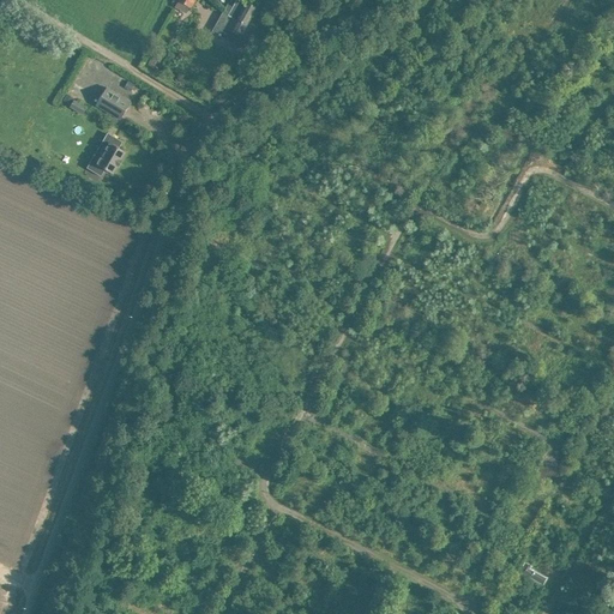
[(232,6),(228,11),(236,16),(240,11),(251,18),(256,7),(241,0),(235,0),(233,6),(232,6)]
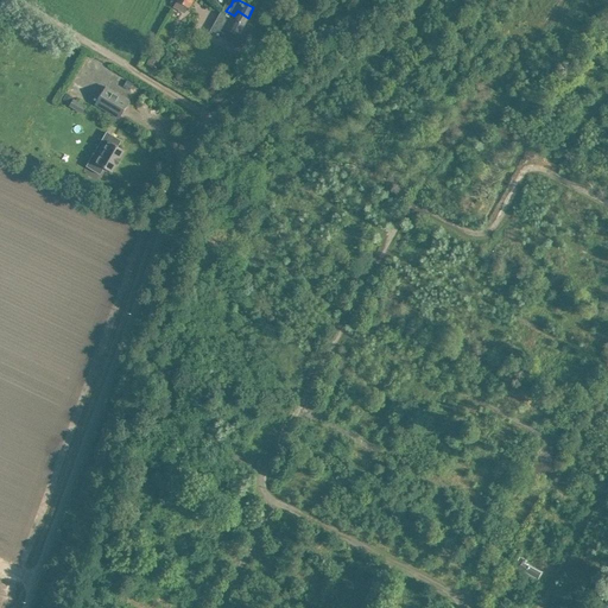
[(472,14),(449,0),(443,10),(466,24),(472,14)]
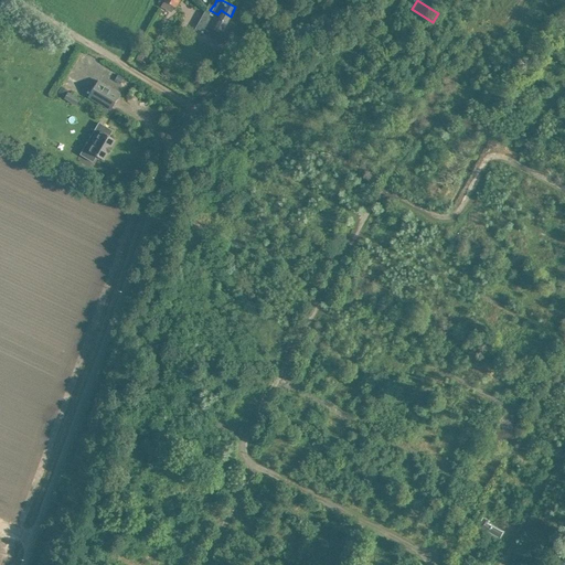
[(466,0),(458,7),(471,23),(477,18),(472,12),(476,9),(468,0),(466,0)]
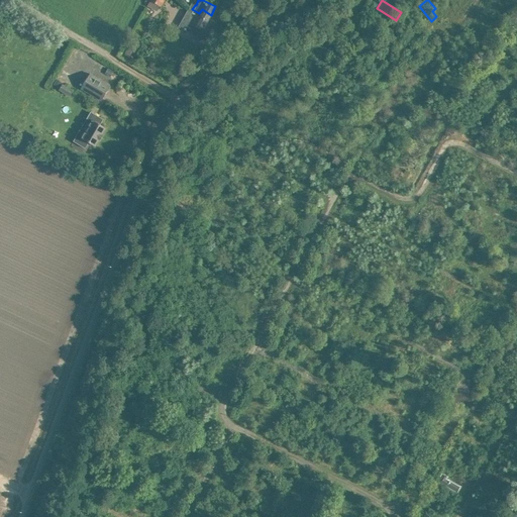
[(183,17),(178,26),(203,40),(203,41),(210,29),(209,29),(208,30),(203,28),(207,21),(191,12),(187,10),(183,17)]
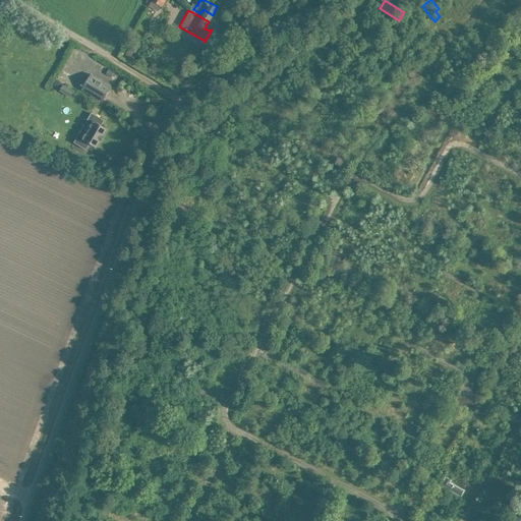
[(370,15),(361,18),(364,29),(374,24),(370,15)]
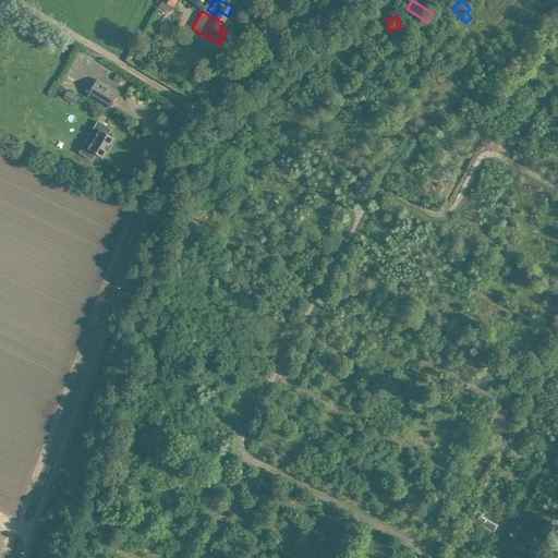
[(476,25),(464,35),(469,40),(481,31),(476,25)]
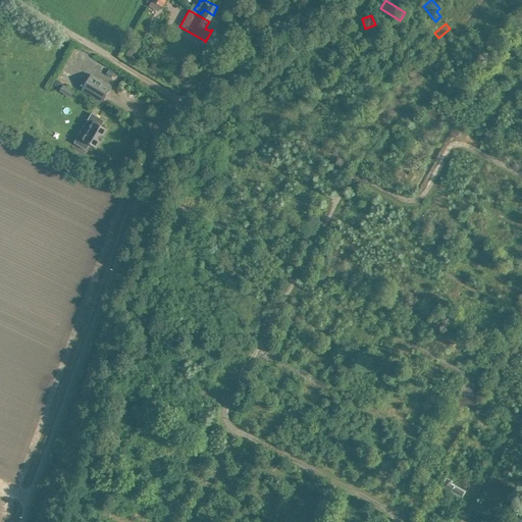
[(395,27),(388,32),(404,50),(410,45),(395,27)]
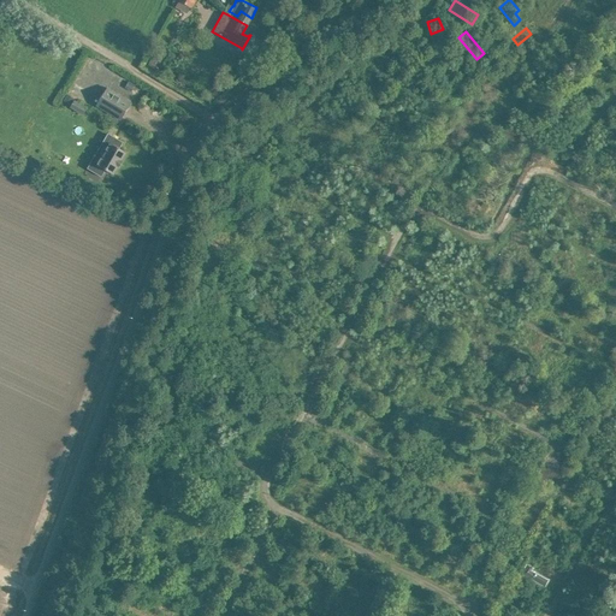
[(408,41),(413,51),(420,47),(424,52),(430,48),(421,34),(408,41)]
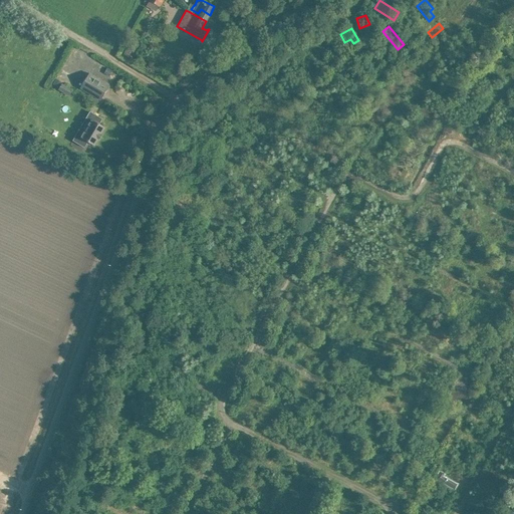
[(369,30),(363,36),(368,42),(375,36),(369,30)]
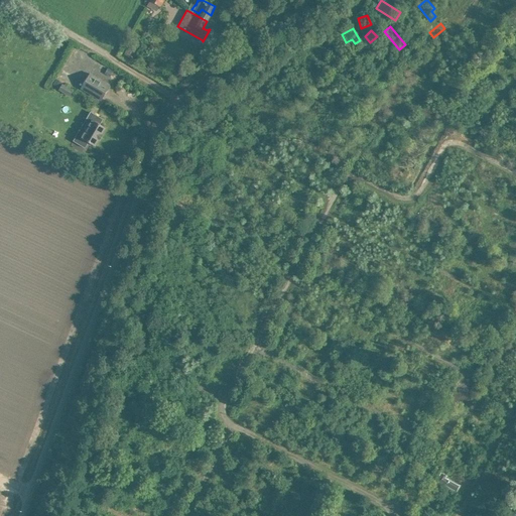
[(483,51),(487,46),(473,35),(468,40),(483,51)]
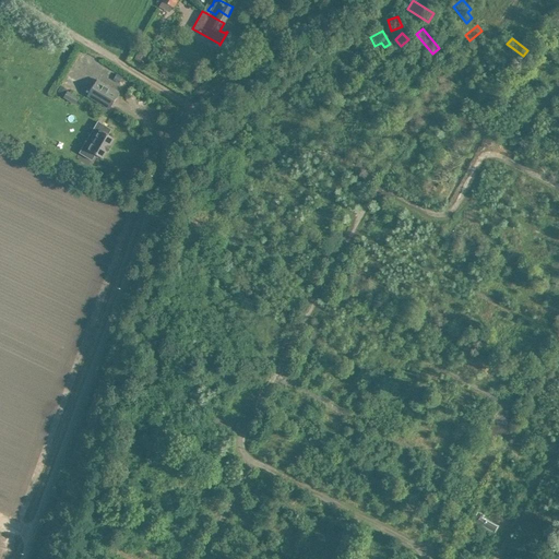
[(143,44),(139,51),(145,56),(151,48),(143,44)]
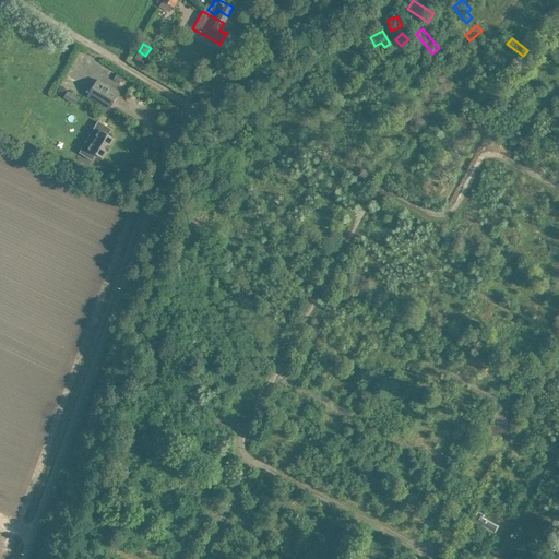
[(370,62),(376,58),(363,44),(358,48),(370,62)]
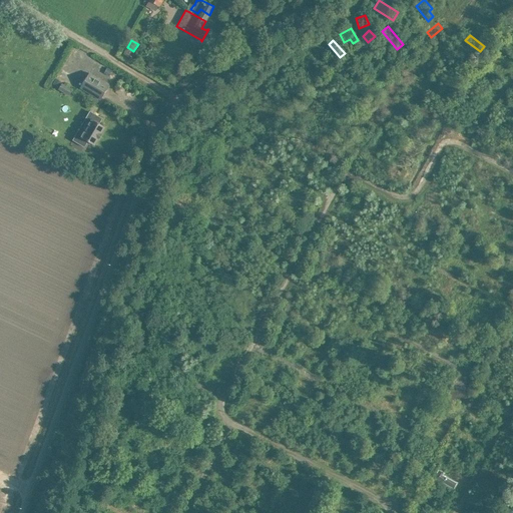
[(377,44),(371,47),(379,61),(385,58),(377,44)]
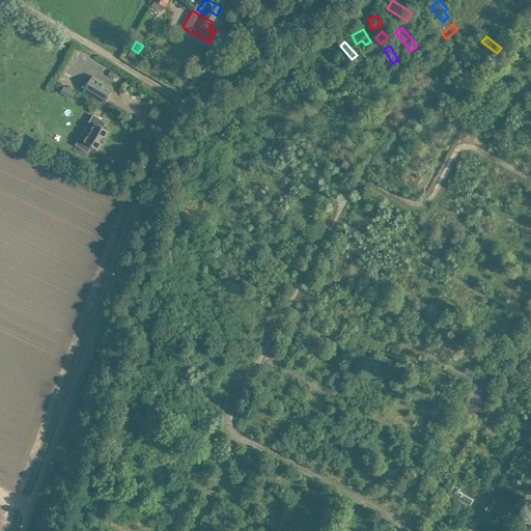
[(481,68),(486,63),(473,48),(467,53),(481,68)]
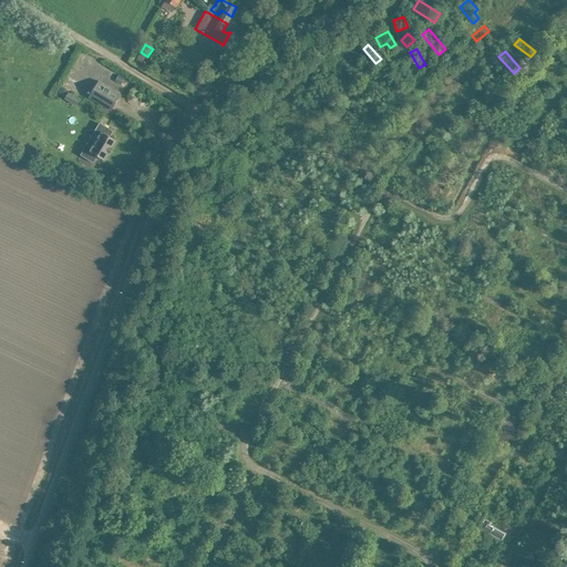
[(406,54),(399,59),(403,65),(410,60),(406,54)]
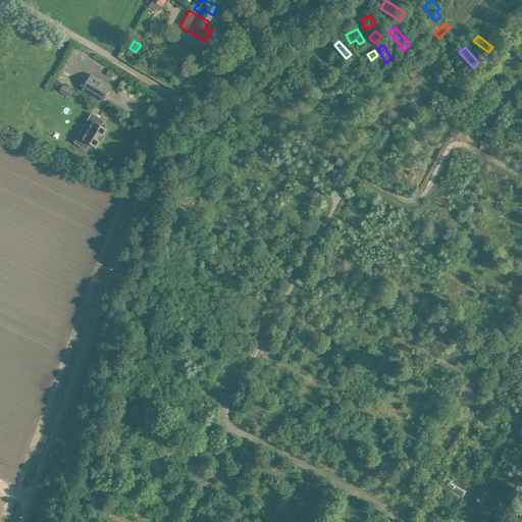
[(510,56),(520,67),(521,65),(521,57),(515,51),(510,56)]
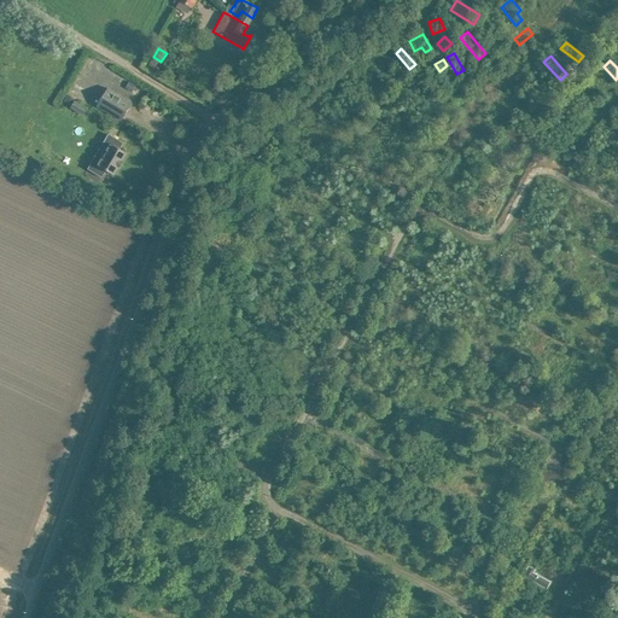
[(453,87),(460,80),(449,70),(443,77),(453,87)]
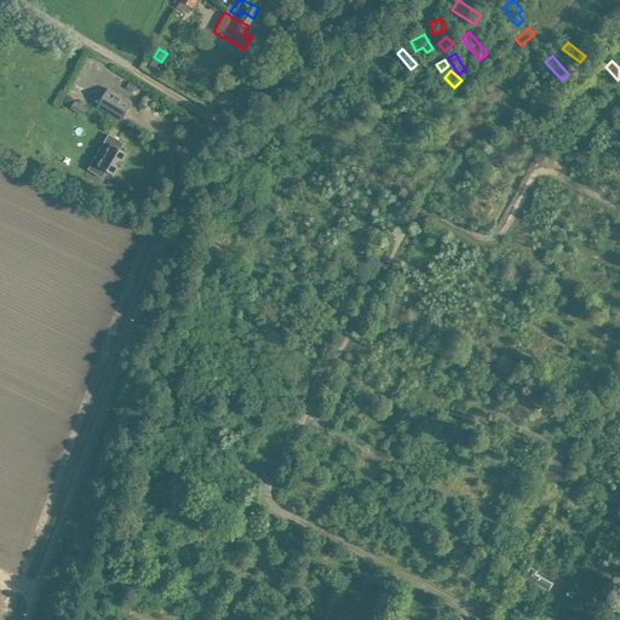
[(603,99),(608,93),(595,80),(589,86),(603,99)]
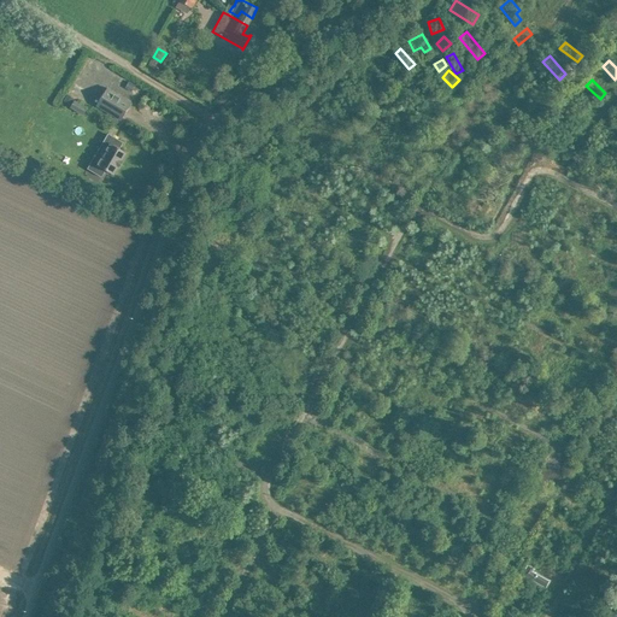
[(354,88),(371,109),(381,100),(363,81),(354,88)]
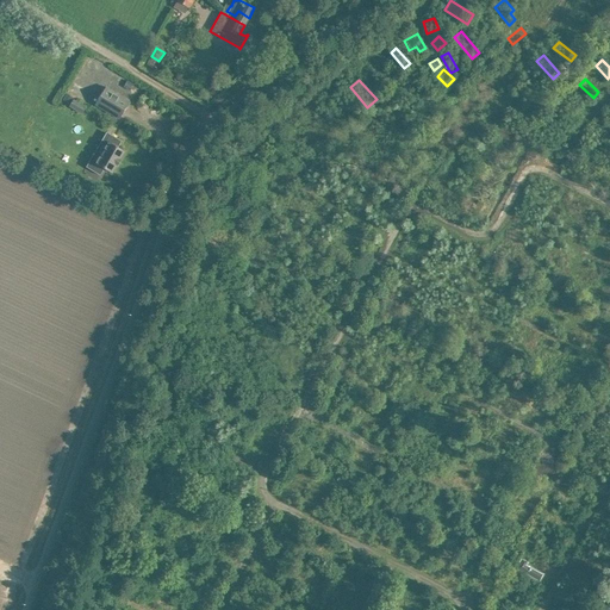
[(542,107),(552,94),(531,81),(527,88),(539,97),(535,103),(542,107)]
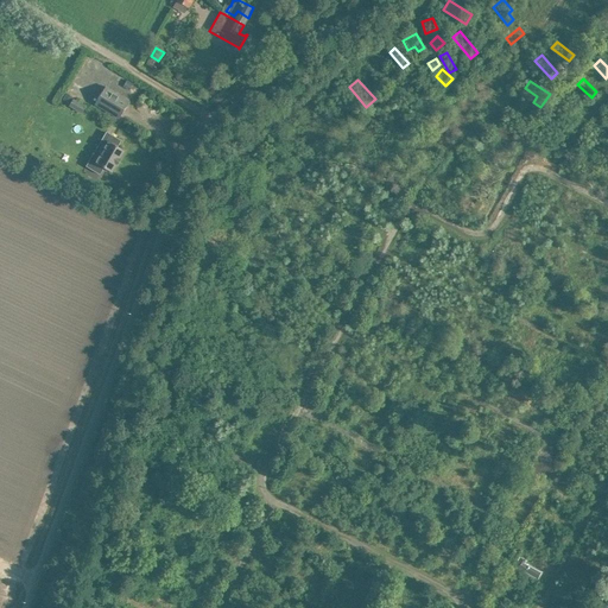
[(130,101),(106,87),(95,105),(119,119),(130,101)]
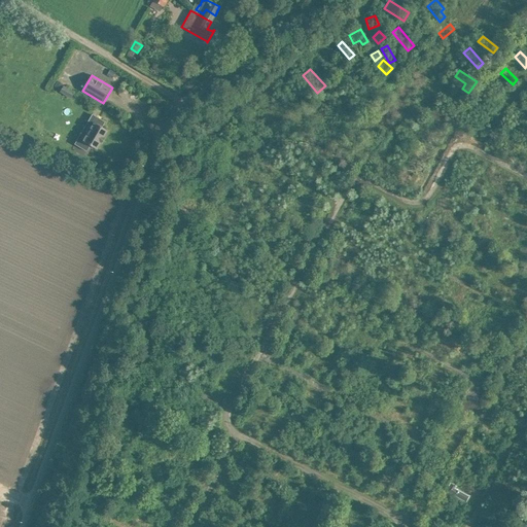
[(486,89),(498,98),(506,89),(495,78),(486,89)]
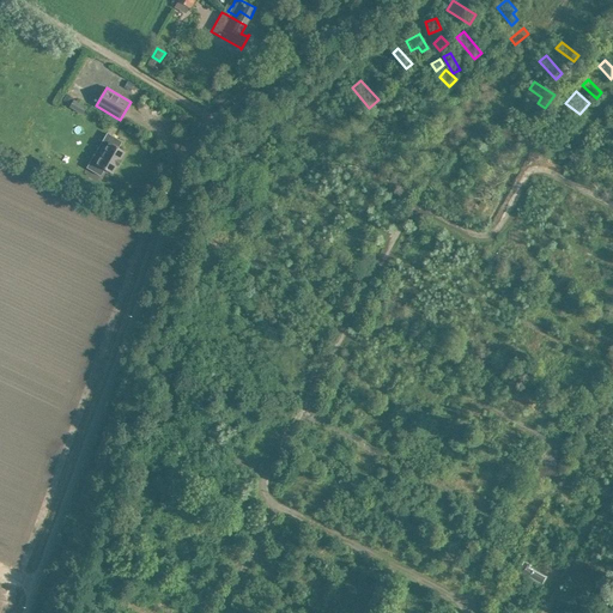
[(67,95),(64,101),(70,104),(73,98),(67,95)]
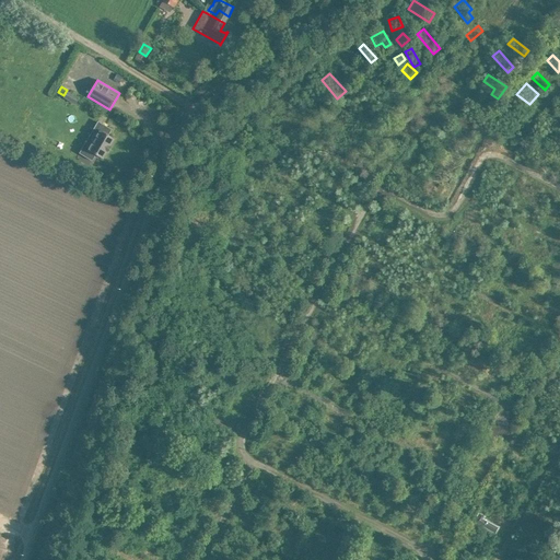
[(74,104),(79,97),(68,91),(63,97),(74,104)]
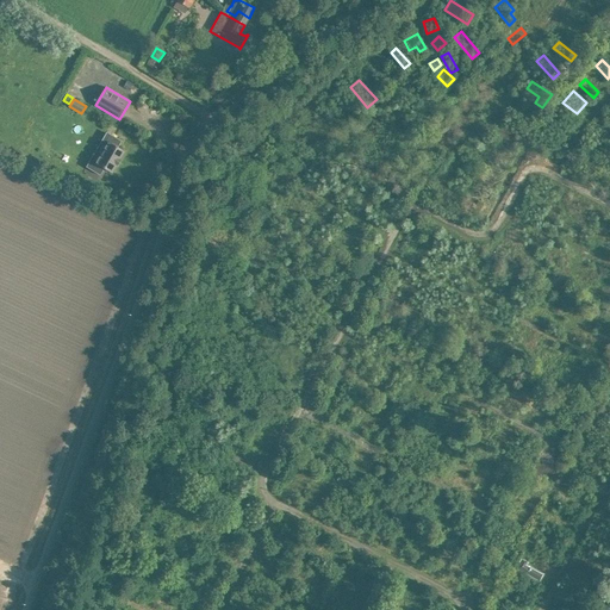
[(556,125),(565,111),(556,107),(549,120),(556,125)]
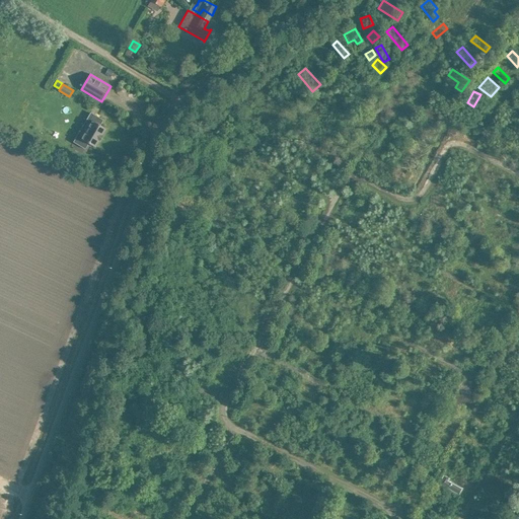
[(269,99),(284,114),(289,107),(274,93),(269,99)]
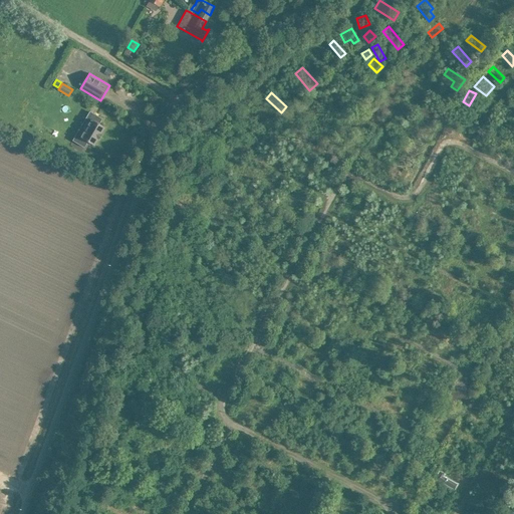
[(452,109),(451,119),(466,122),(468,111),(452,109)]
